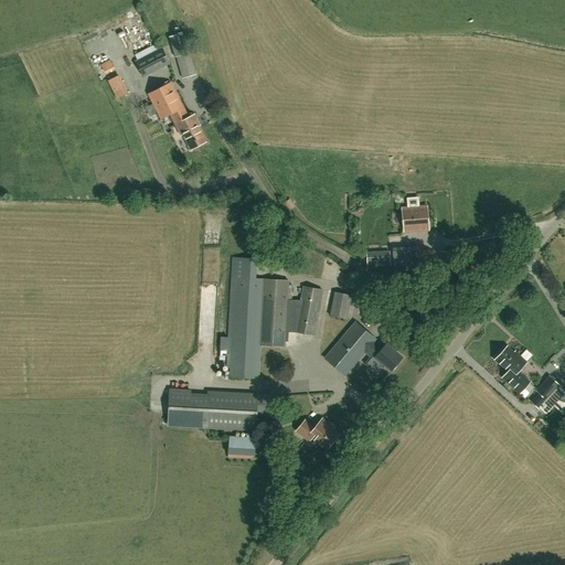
[(182,55),(178,56),(183,78),(196,75),(190,53),(187,41),(179,43),(182,55)]
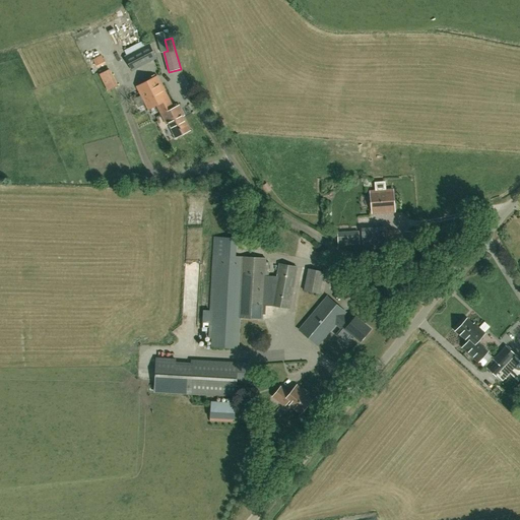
[(148,45),(124,57),(131,72),(156,60),(148,45)]
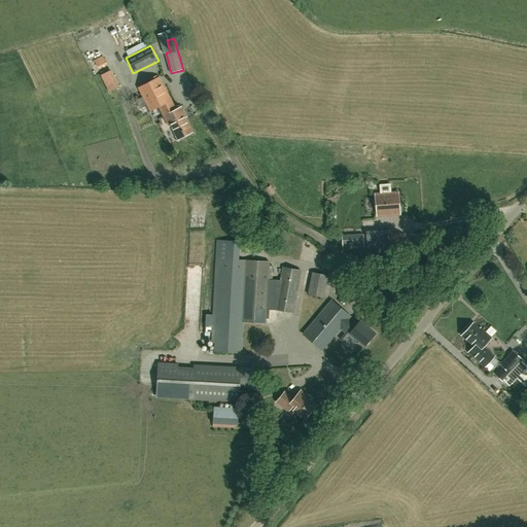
[(103,75),(110,93),(121,88),(114,70),(103,75)]
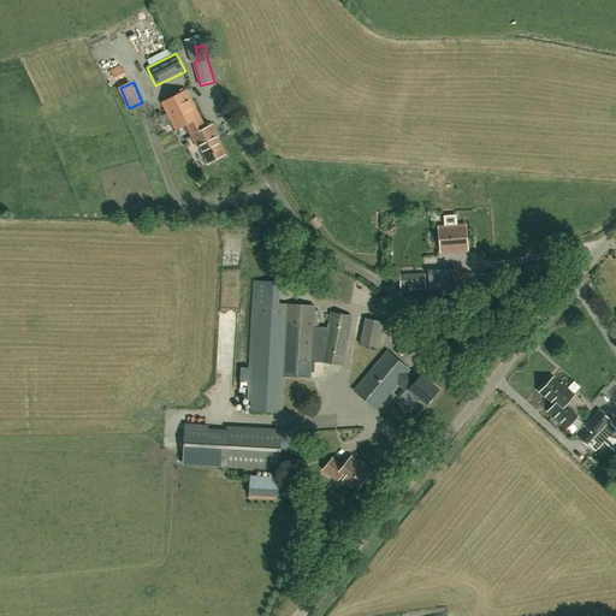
[(185,124),(191,136),(205,129),(185,90),(161,102),(175,129),(185,124)]
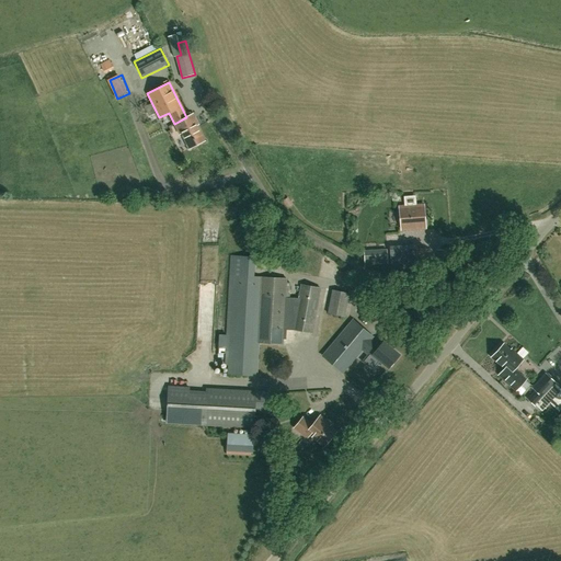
[(186,117),(174,124),(180,134),(181,134),(189,149),(204,141),(196,125),(197,125),(193,114),(186,117)]
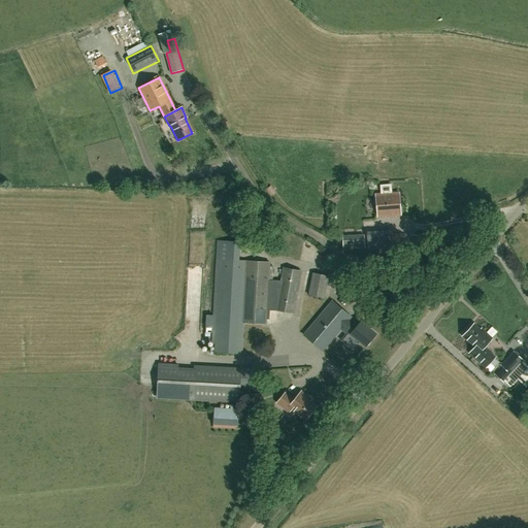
[(401,215),(399,193),(375,195),(377,217),(401,215)]
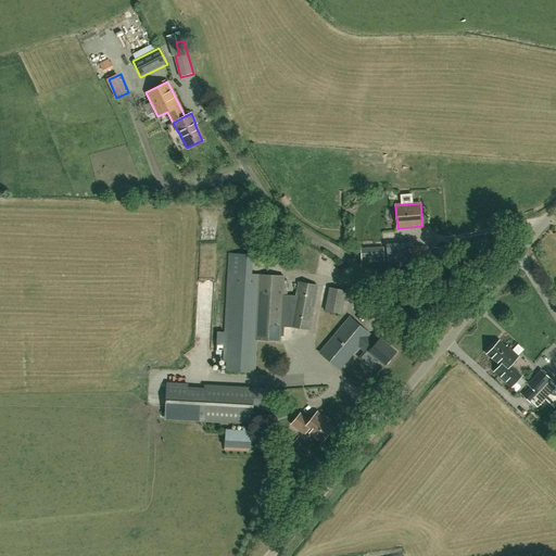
[(382,248),(361,250),(362,261),(383,260),(382,248)]
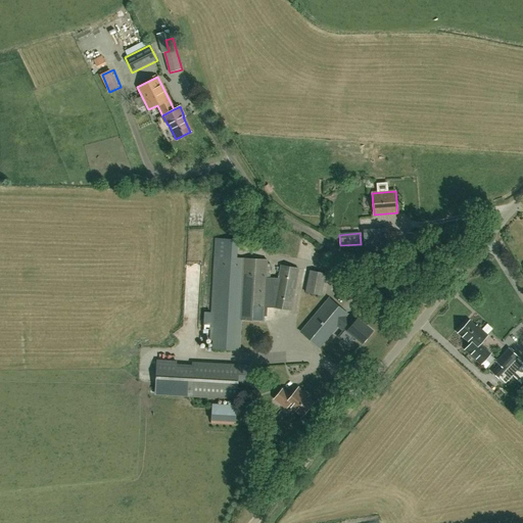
[(267,259),(244,258),(218,257),(212,349),(240,350),(241,320),(264,321),(265,316),(267,317),(267,306),(290,311),(298,269),(281,266),(278,280),(266,280),(267,259)]
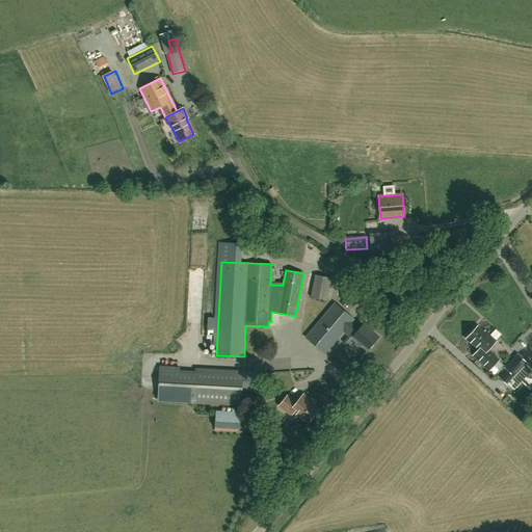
[(329,300),(333,278),(314,275),(310,297),(329,300)]
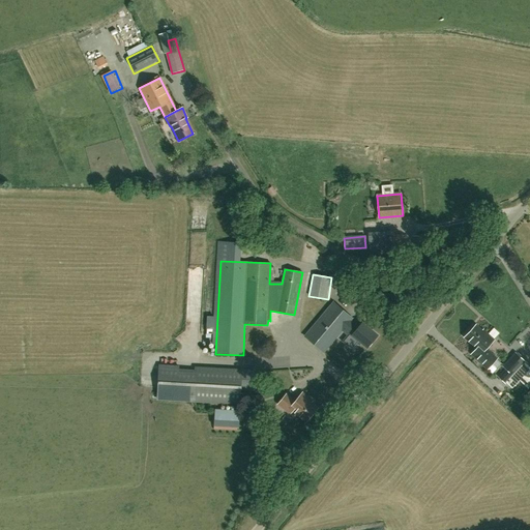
[(366,347),(377,335),(362,323),(358,327),(351,320),(352,319),(333,302),(304,336),(323,352),(343,329),(359,344),(360,342),(366,347)]
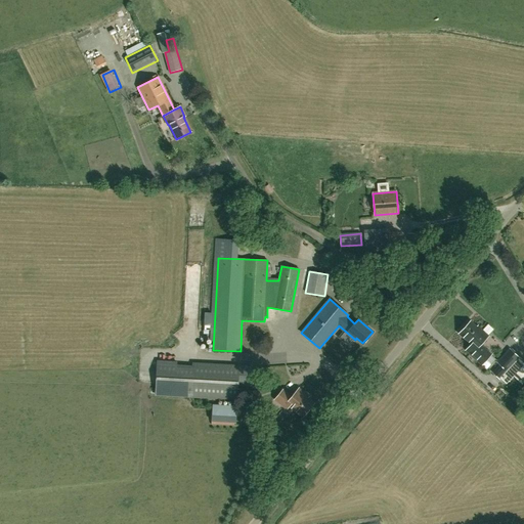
[(459,333),(471,344),(465,350),(480,364),(489,354),(479,344),(485,337),(469,321),(468,322),(466,323),(463,326),(463,329),(459,333)]
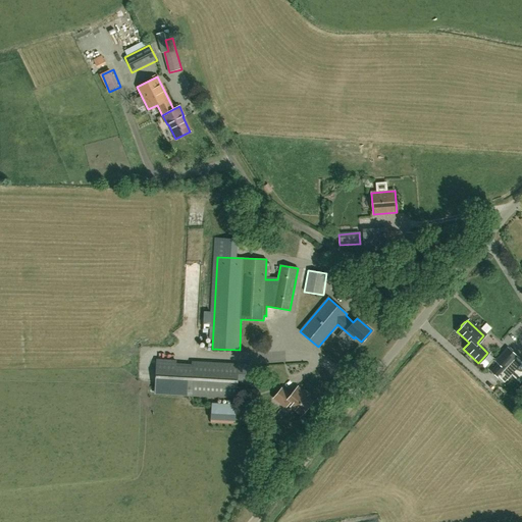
[(496,376),(497,375),(503,381),(521,363),(515,357),(515,356),(507,348),(494,360),(498,363),(490,371),(496,376)]
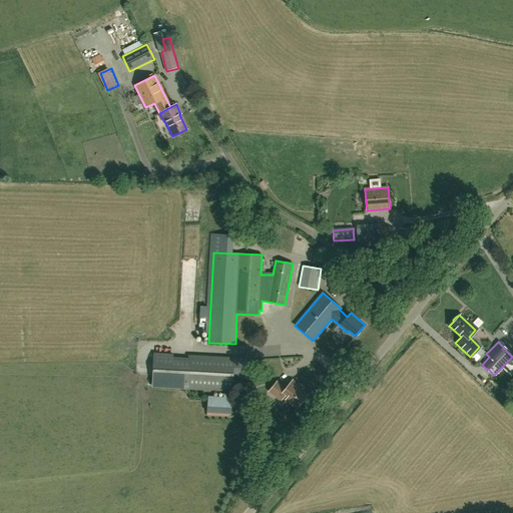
[(232,392),(234,359),(190,357),(190,362),(173,361),(173,356),(154,355),(152,388),(232,392)]
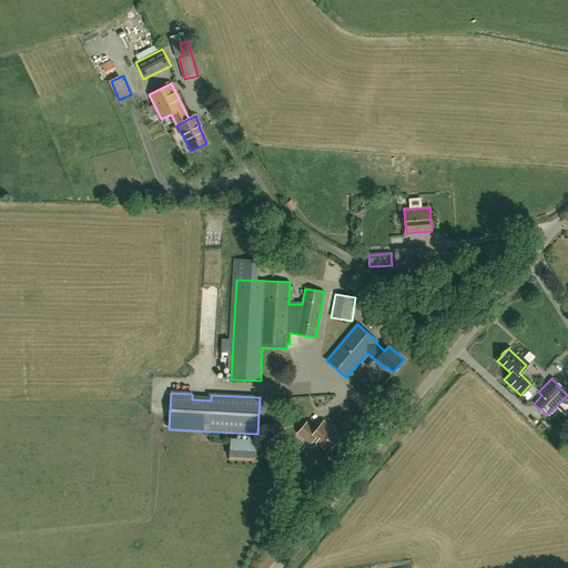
[(327,428),(330,426),(323,421),(315,430),(306,423),(298,432),(308,440),(311,436),(327,450),(338,437),(327,428)]
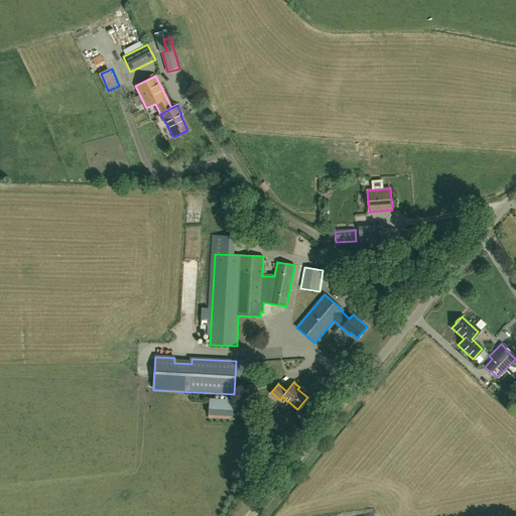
[(233,419),(234,401),(210,400),(209,418),(233,419)]
